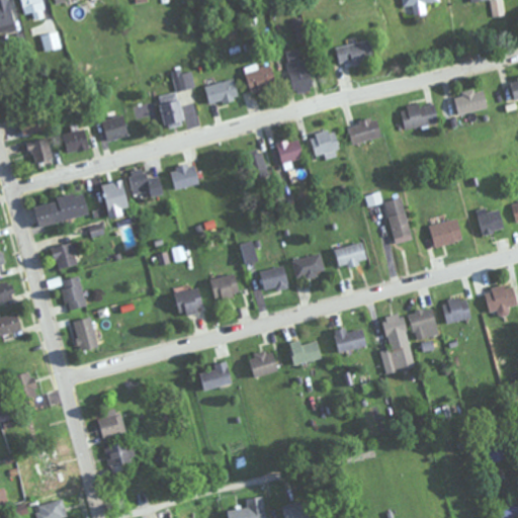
[(0,0),(0,26),(14,25),(9,0),(0,0)]
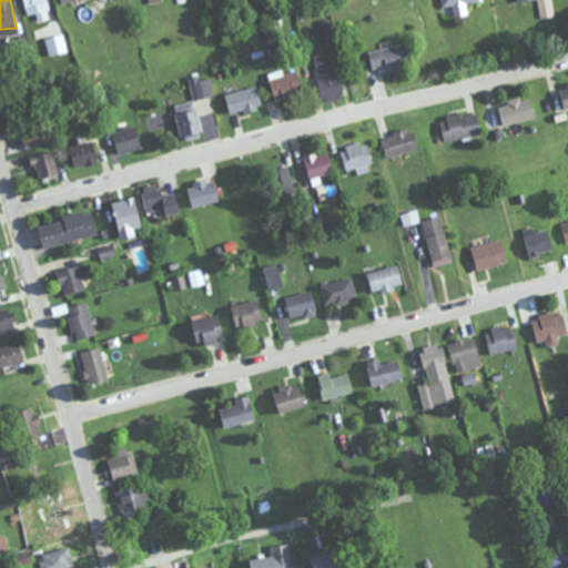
[(22,0),(26,12),(47,9),(44,0),(22,0)]
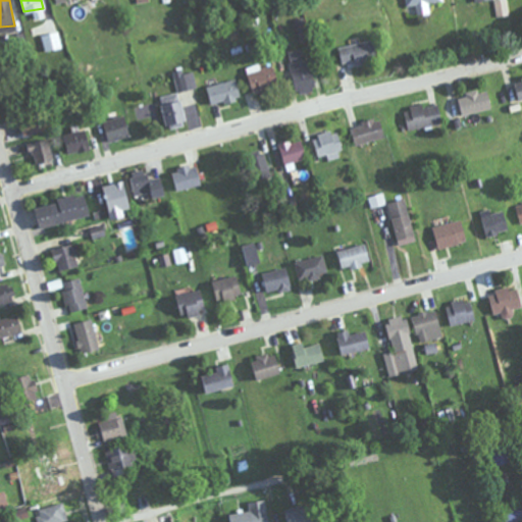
[(439,0),(405,0),(406,6),(415,5),(417,14),(429,13),(427,2),(439,0)]
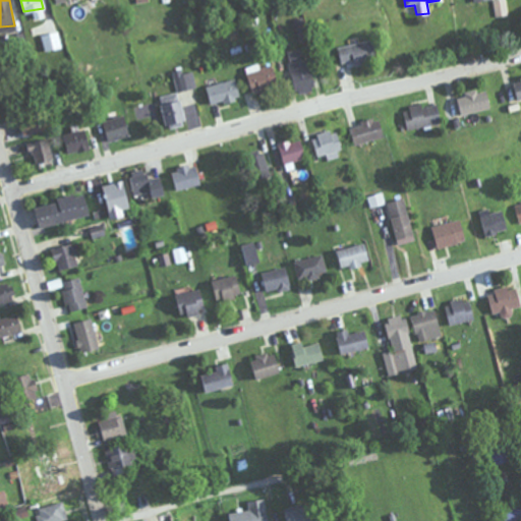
[(349,44),(352,64),(377,60),(372,40),(349,44)]
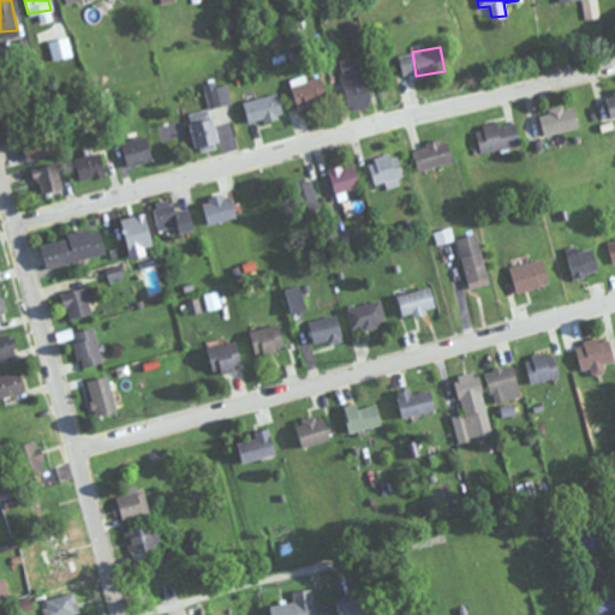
[(338,72),(348,112),(370,106),(358,66),(338,72)]
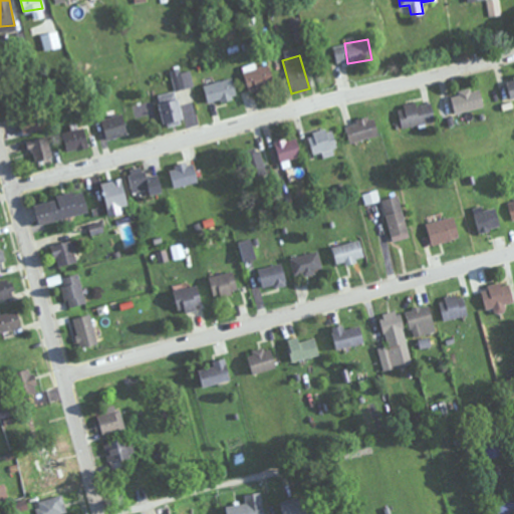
[(242,67),(247,91),(272,86),(267,62),(242,67)]
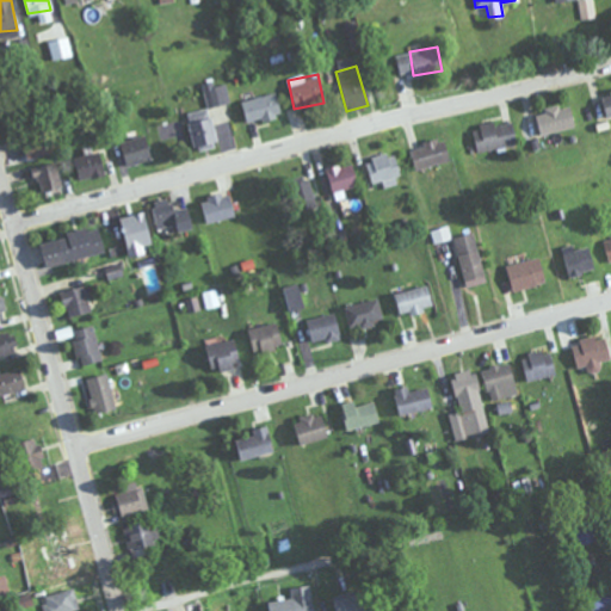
[(228,102),(226,85),(209,87),(211,104),(228,102)]
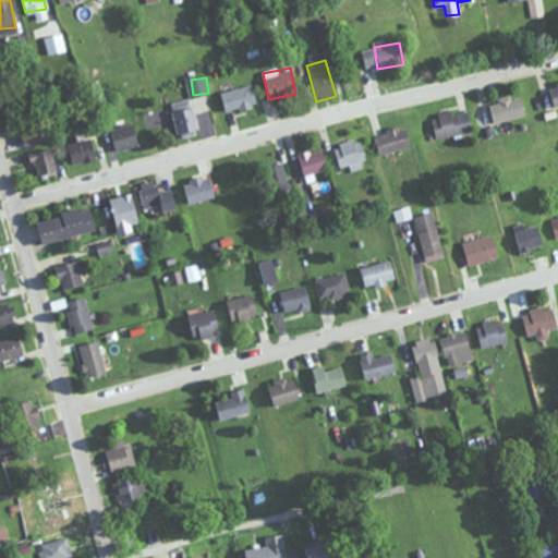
[(557,84),(548,87),(554,108),(557,106),(557,84)]
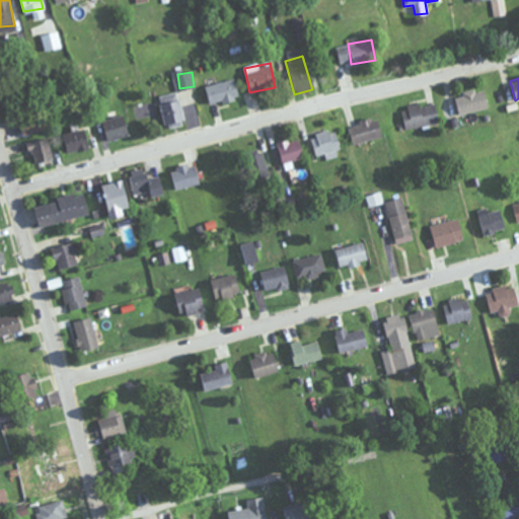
[(238,99),(235,79),(205,84),(208,104),(238,99)]
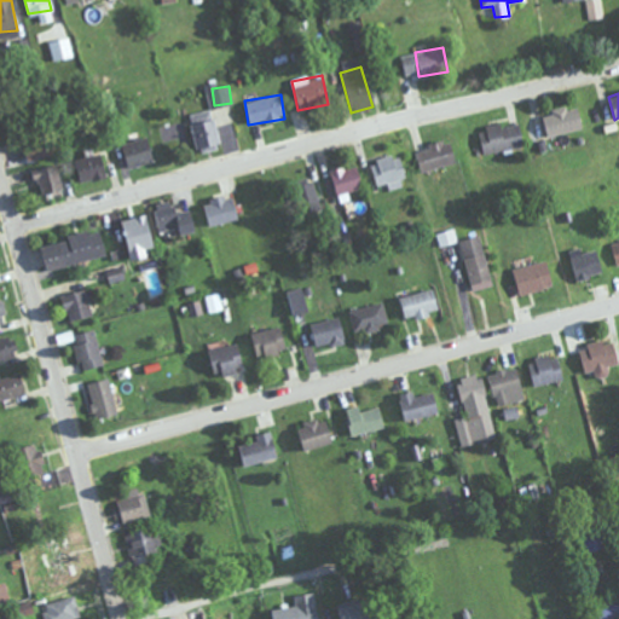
[(583,128),(576,104),(541,114),(548,138),(583,128)]
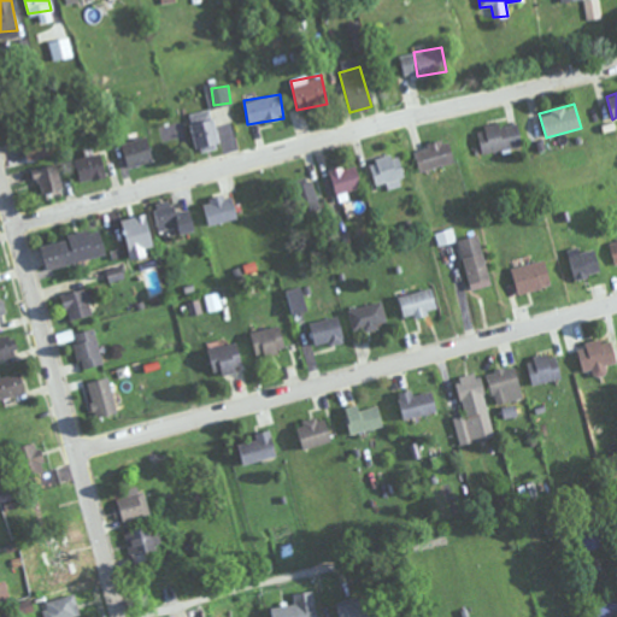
[(219,147),(210,109),(187,115),(197,152),(219,147)]
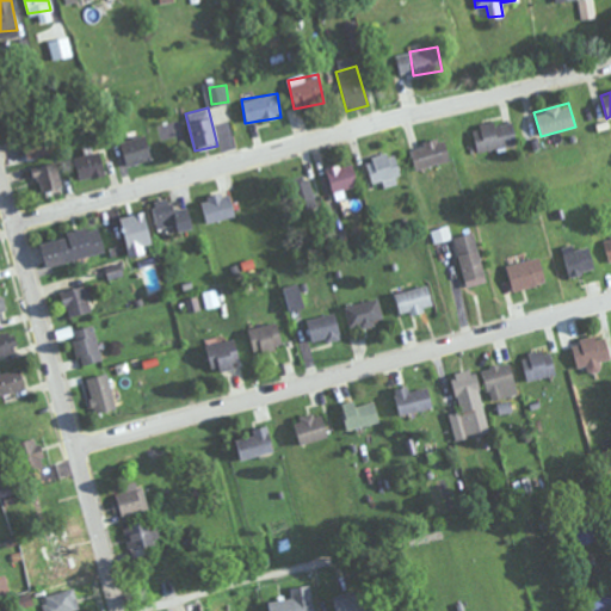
[(518,141),(507,117),(470,134),(481,156),(518,141)]
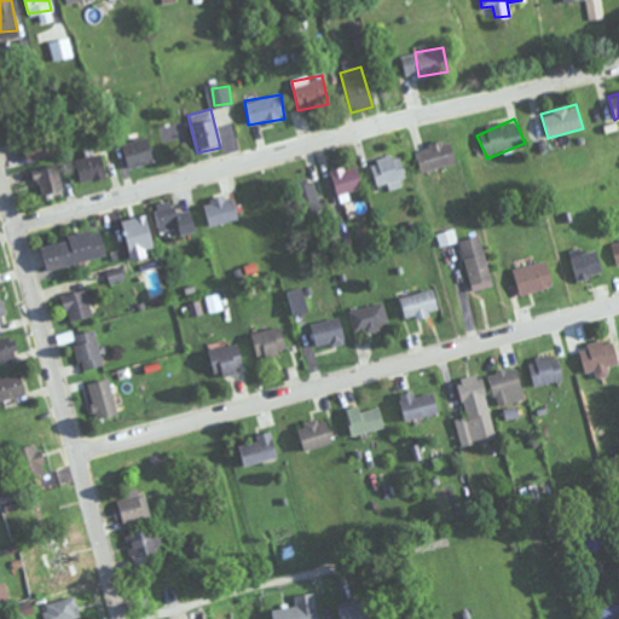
[(52,133),(22,142),(27,161),(58,154),(52,133)]
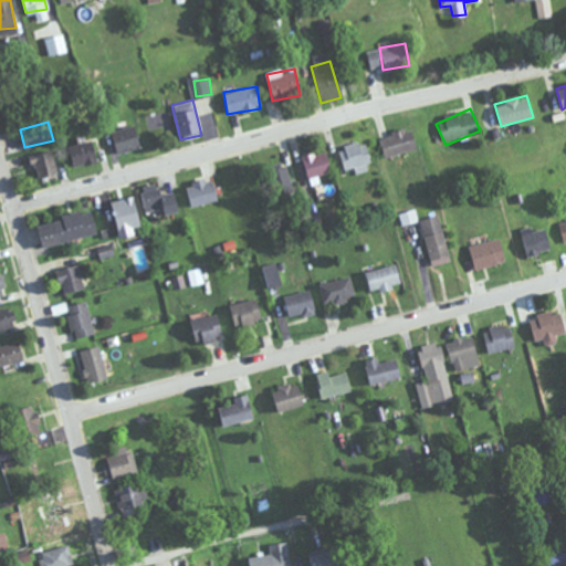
[(378,138),(386,159),(416,148),(409,127),(378,138)]
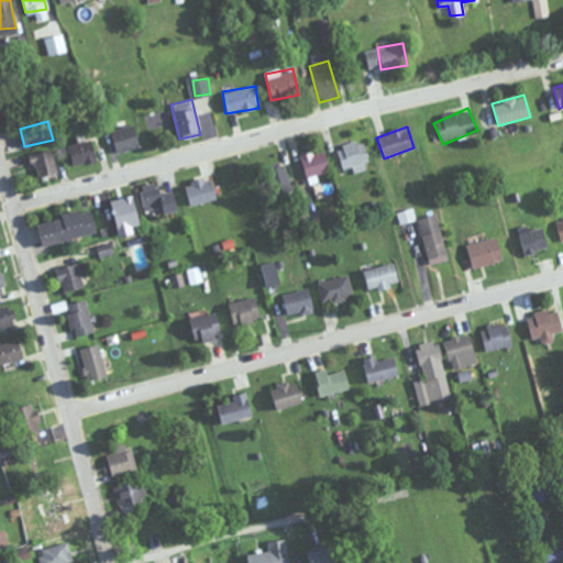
[(111,141),(120,154),(138,143),(130,130),(111,141)]
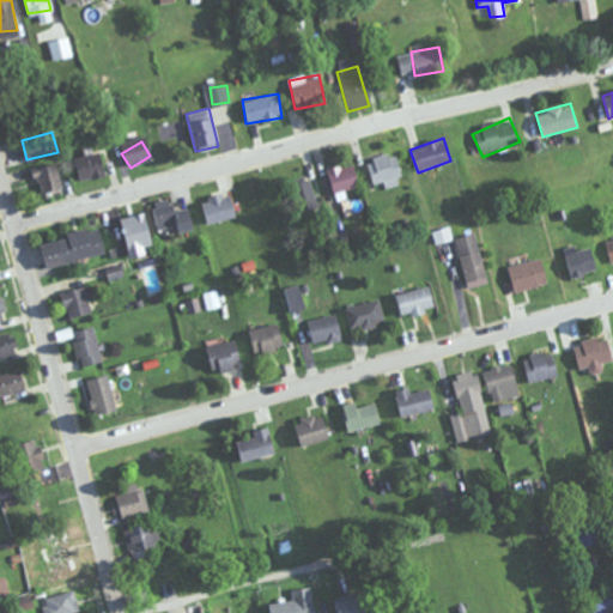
[(79,182),(107,174),(98,149),(71,157),(79,182)]
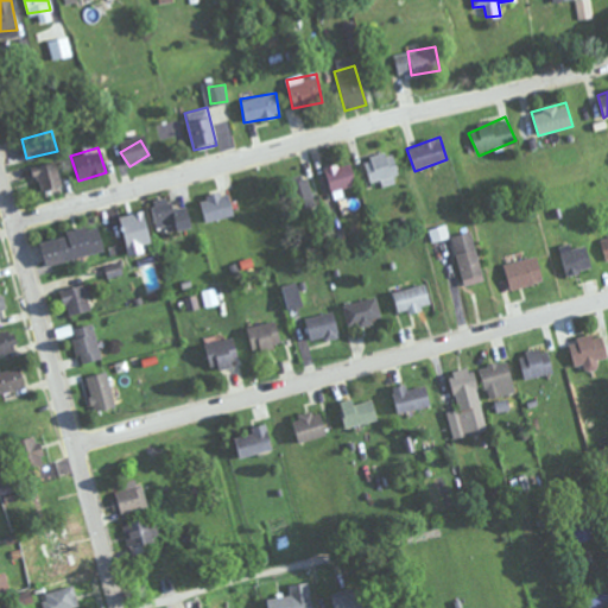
[(362,158),(368,182),(396,175),(390,151),(362,158)]
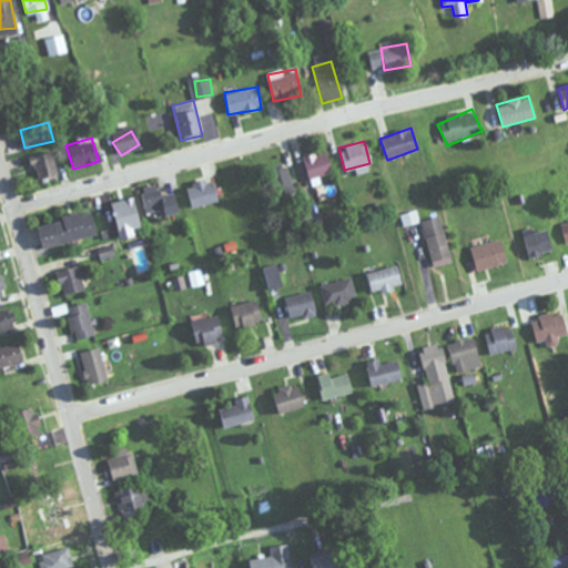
[(50,149),(29,158),(38,180),(59,172),(50,149)]
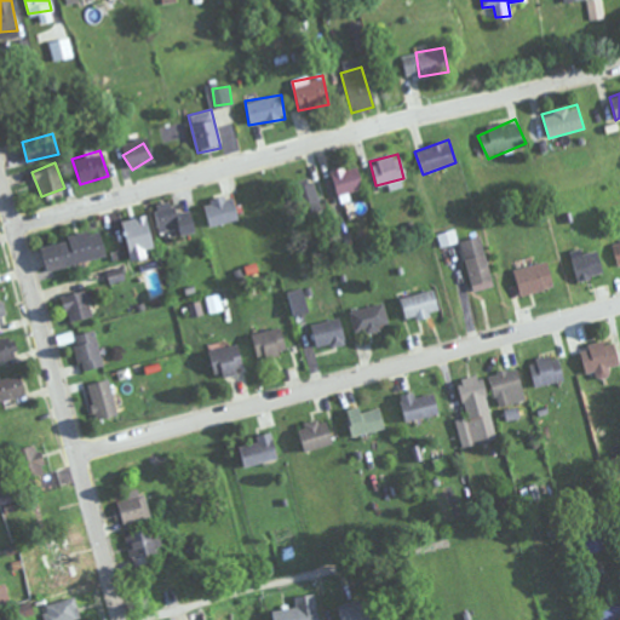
[(362,190),(359,165),(331,168),(336,195),(362,190)]
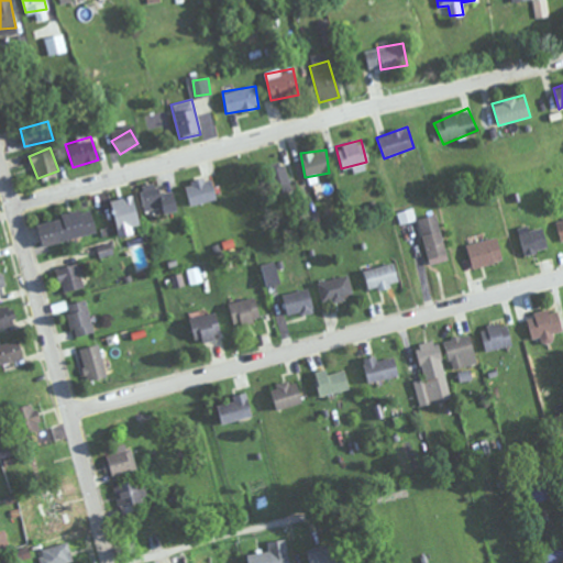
[(291,189),(285,162),(264,167),(271,195),(291,189)]
